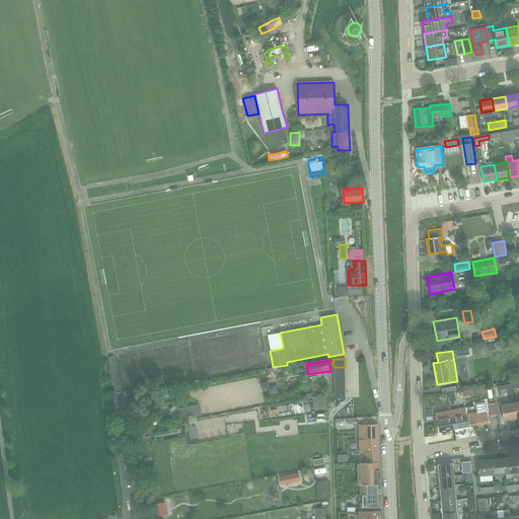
[(314,410),(326,409),(326,396),(313,397),(314,410)]
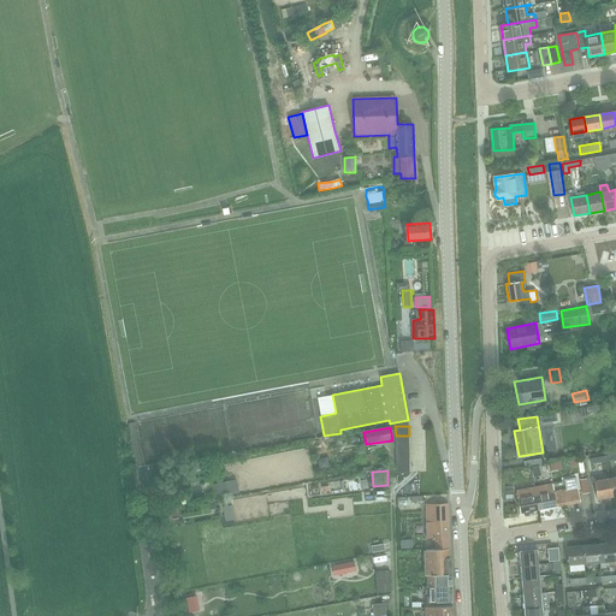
[(581,479),(580,479),(582,493),(585,493),(590,492),(588,483),(587,478),(581,479)]
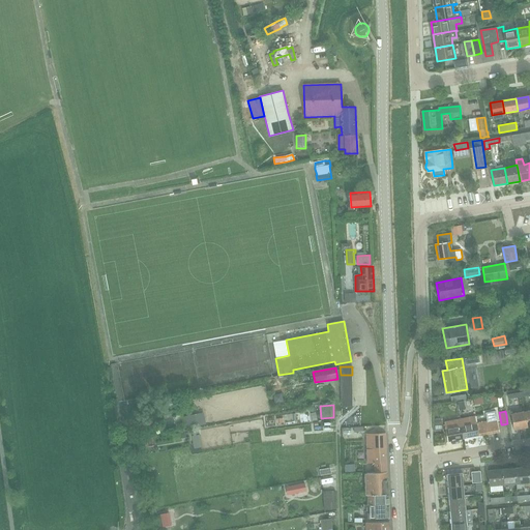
[(514,430),(528,427),(525,411),(511,413),(514,430)]
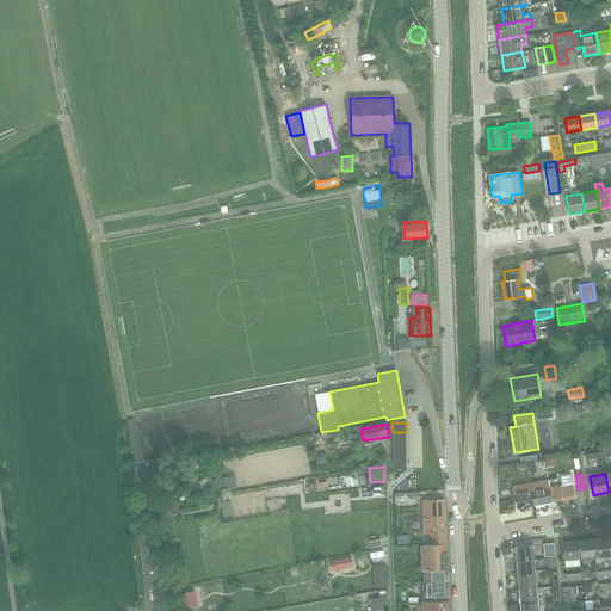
[(530,483),(534,505),(560,500),(560,499),(575,495),(573,483),(572,479),(561,480),(562,486),(550,488),(548,480),(530,483)]
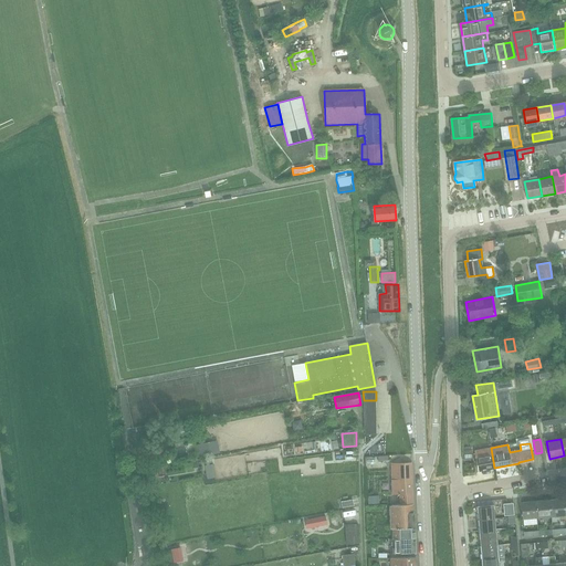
[(479,471),(494,468),(491,448),(475,450),(477,458),(479,471)]
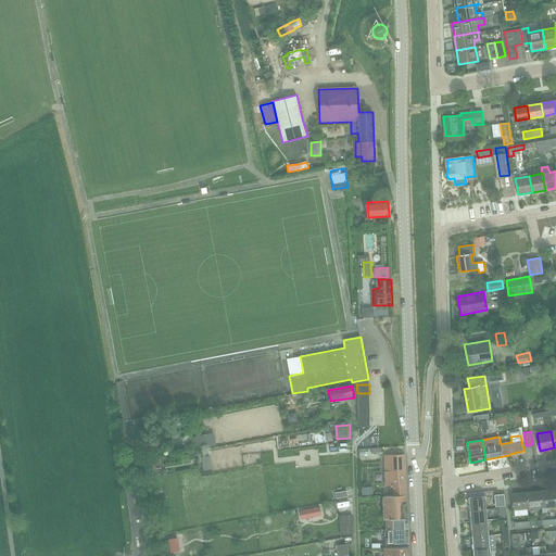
[(386,485),(392,485),(406,484),(404,454),(383,455),(386,485)]
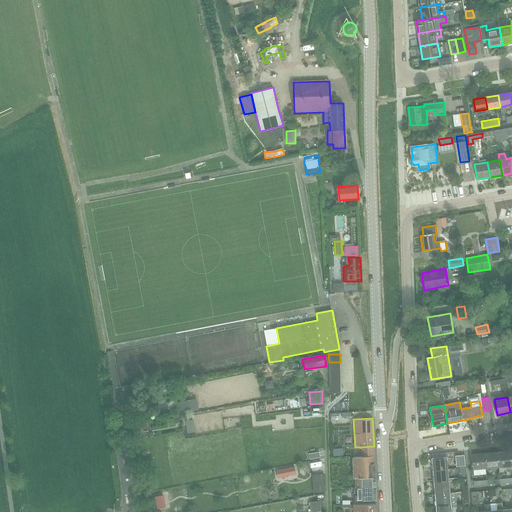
[(194,420),(186,421),(188,433),(196,432),(194,420)]
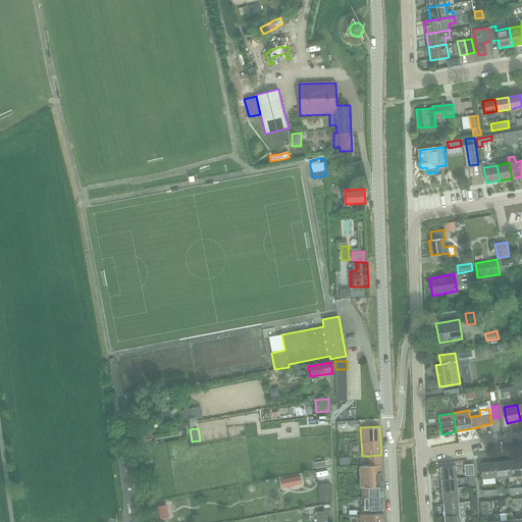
[(359,466),(381,465),(381,455),(368,456),(369,465),(359,466)]
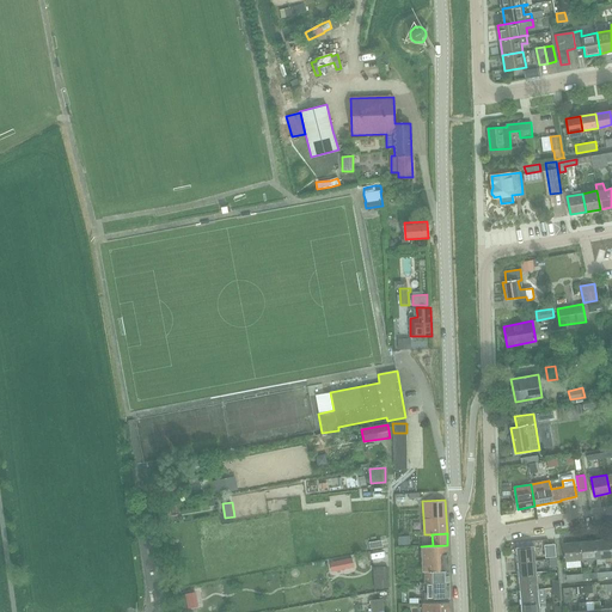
[(594,540),(597,558),(605,557),(606,563),(611,562),(611,557),(611,539),(594,540)]
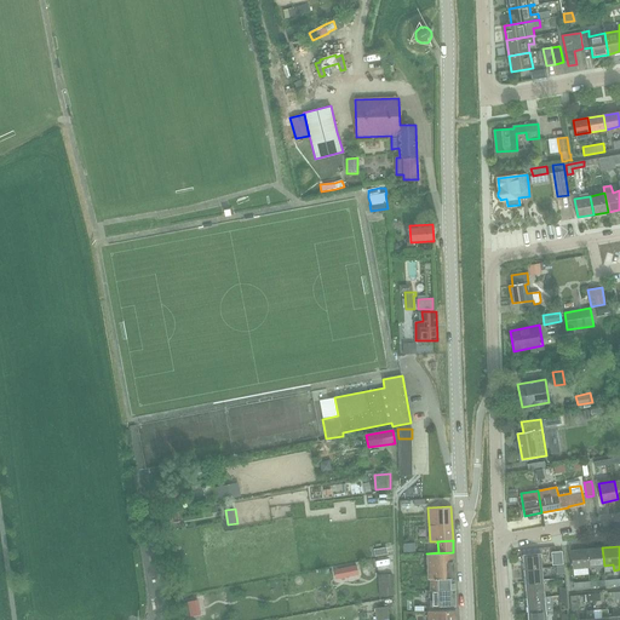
[(587,549),(589,567),(604,566),(602,547),(587,549)]
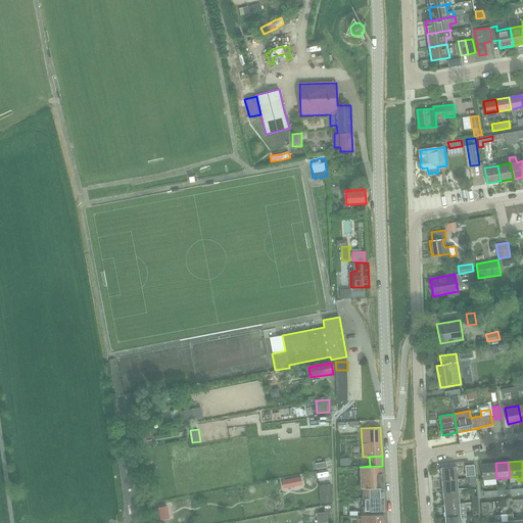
[(482,464),(483,479),(496,478),(495,463),(482,464)]
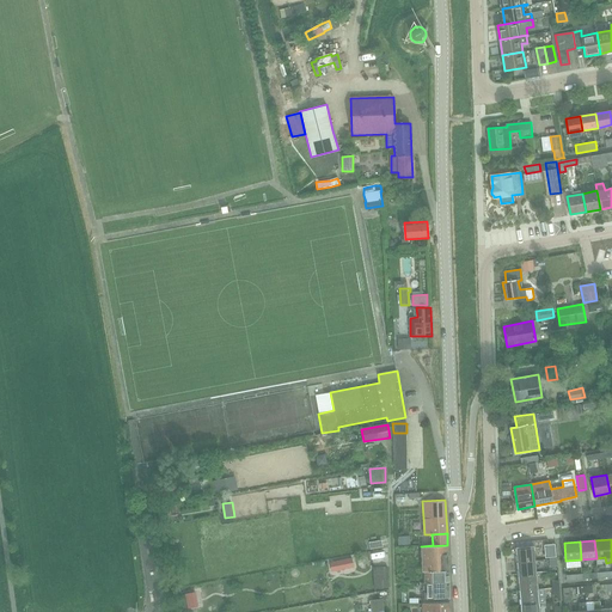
[(549,545),(544,545),(545,555),(545,558),(546,558),(556,557),(555,544),(549,545)]
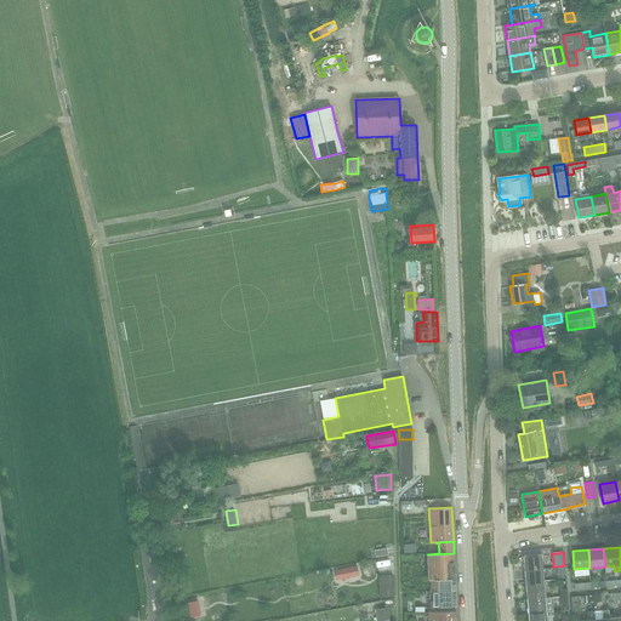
[(431,580),(431,591),(433,591),(456,591),(454,553),(427,554),(428,580),(431,580)]
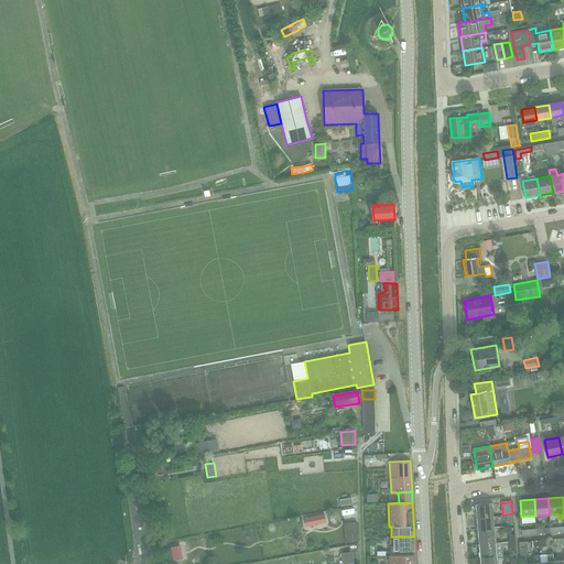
[(476,505),(477,518),(494,516),(492,502),(476,505)]
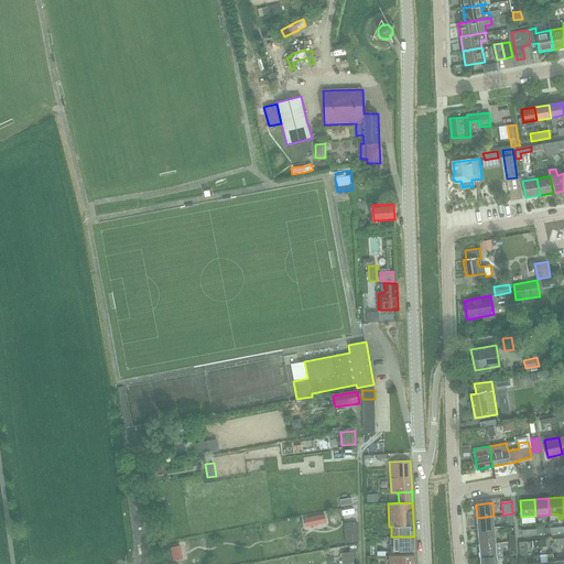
[(310,517),(304,518),(305,527),(322,524),(326,523),(325,518),(324,513),(310,517)]
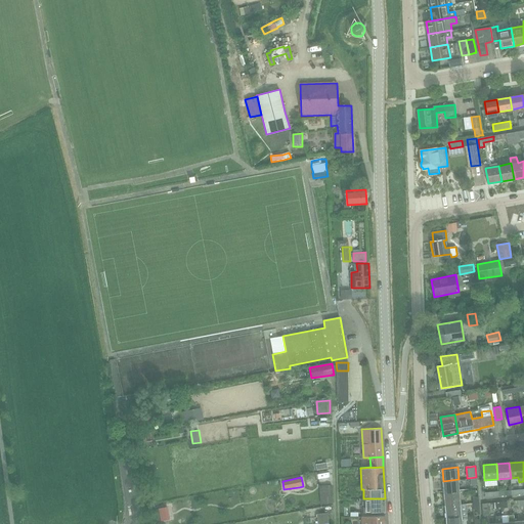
[(443,481),(444,493),(460,491),(459,479),(443,481)]
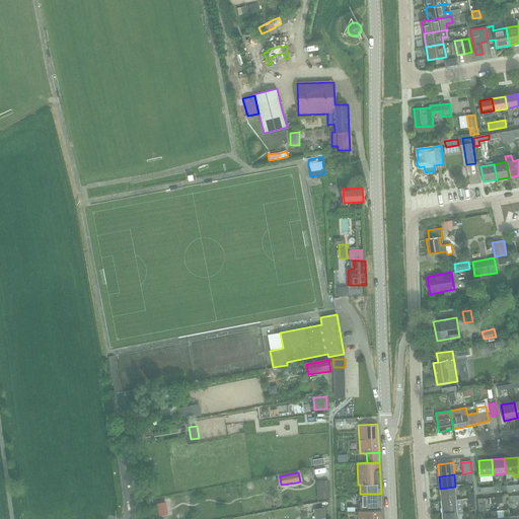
[(329,499),(328,491),(329,491),(329,480),(323,480),(323,482),(317,483),(319,493),(324,492),(324,499),(329,499)]
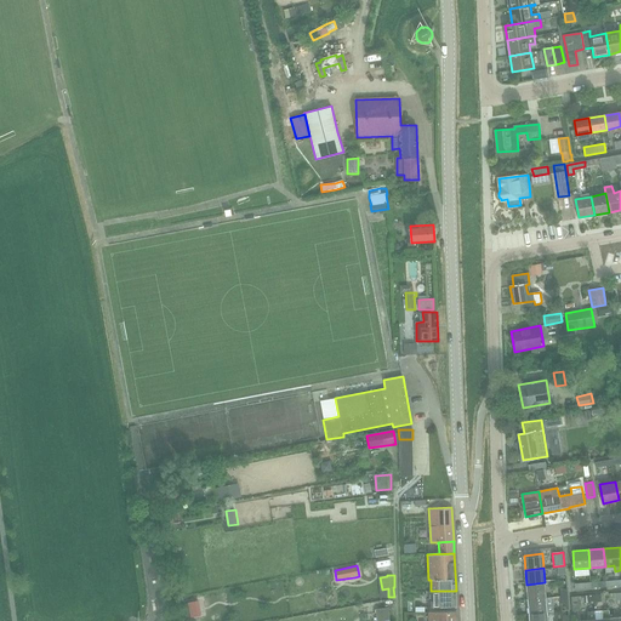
[(527,585),(528,599),(546,598),(545,582),(527,585)]
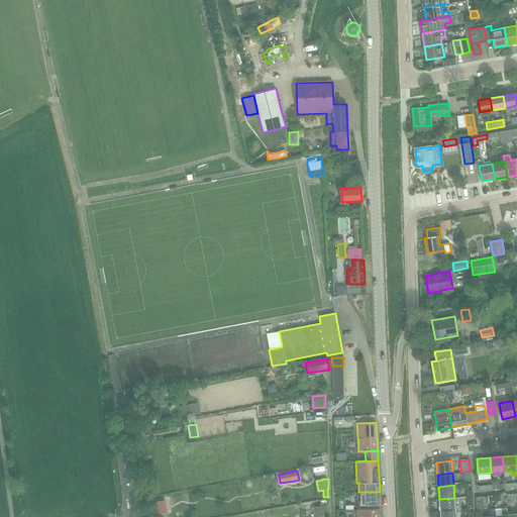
[(358,506),(380,505),(380,492),(360,492),(360,500),(358,500),(358,506)]
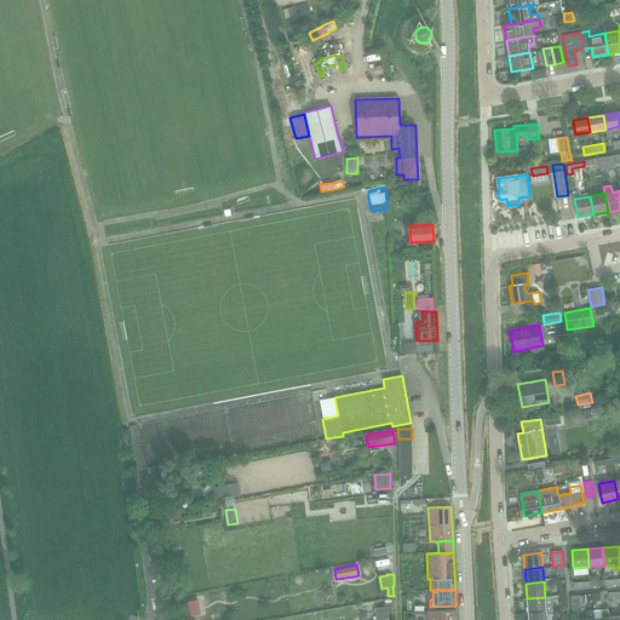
[(527,598),(528,613),(546,612),(546,610),(552,610),(551,603),(545,604),(545,597),(527,598)]
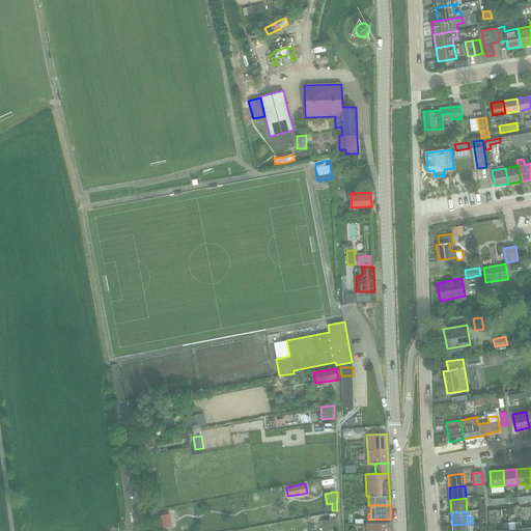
[(333,530),(332,520),(322,521),(322,530),(333,530)]
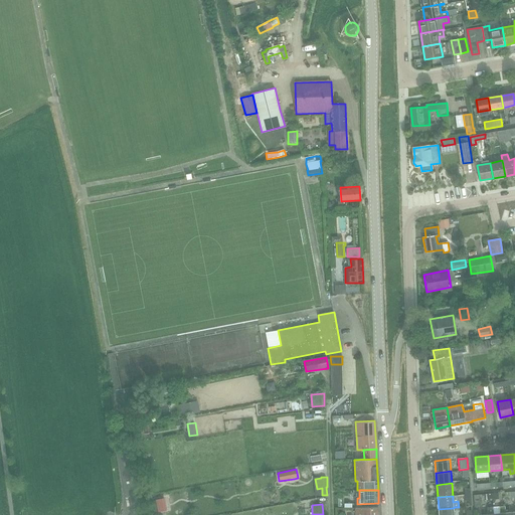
[(493,507),(494,514),(506,514),(505,506),(500,506),(500,513),(494,513),(494,507),(493,507)]
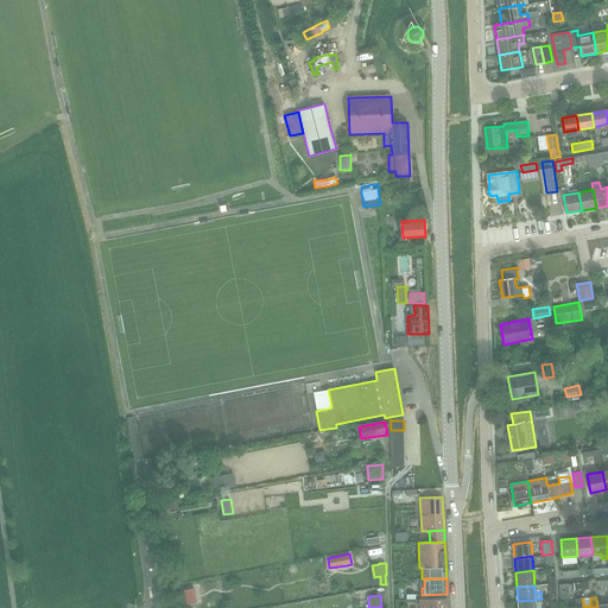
[(596,597),(597,607),(607,607),(607,603),(597,605),(597,597),(596,597)]
